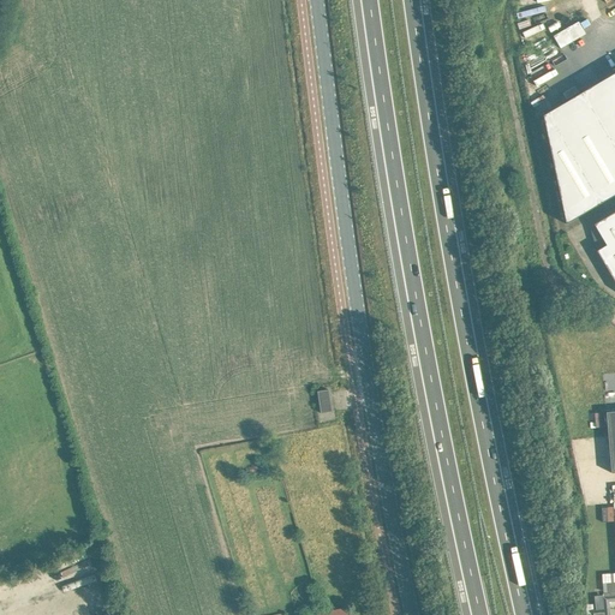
[(614,72),(543,115),(566,224),(596,206),(614,195),(614,72)]
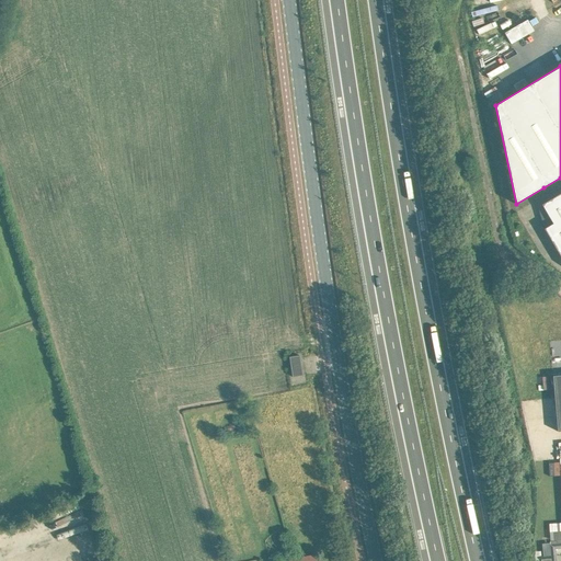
[(560,193),(542,205),(553,224),(545,229),(560,256),(560,193)]
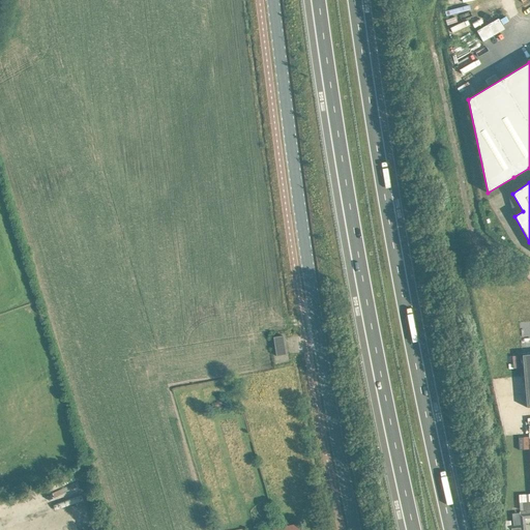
[(284,335),(273,337),(276,356),(286,355),(284,335)]
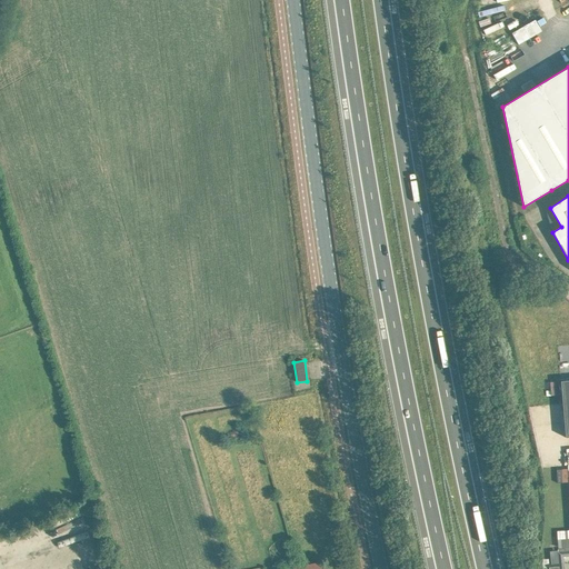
[(568,558),(568,548),(566,548),(561,549),(561,557),(559,558),(560,568),(568,568),(568,562),(565,563),(565,559),(568,558)]
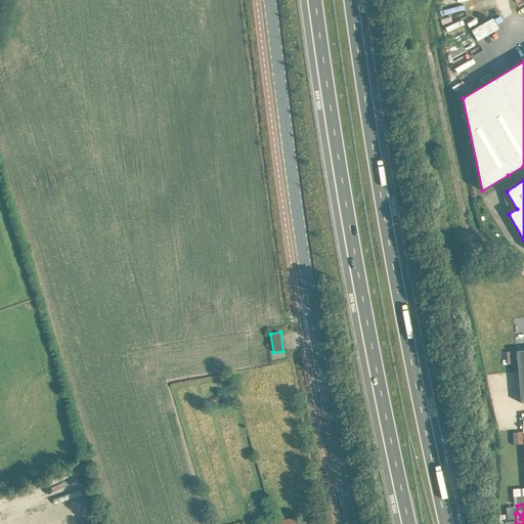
[(263,516),(261,516),(262,522),(262,523),(295,523),(295,518),(285,519),(272,522),(271,514),(267,515),(266,508),(262,509),(263,516)]
